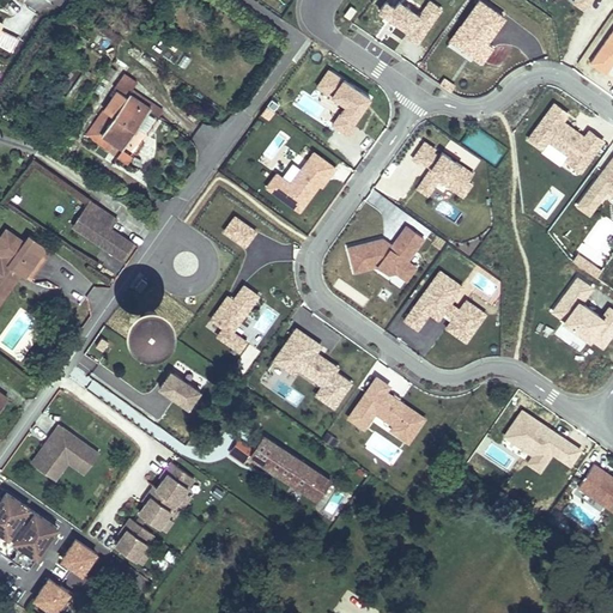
[(442,10),(429,0),(420,13),(398,0),(395,0),(393,5),(384,0),(382,0),(376,10),(407,30),(402,37),(418,46),(442,10)]
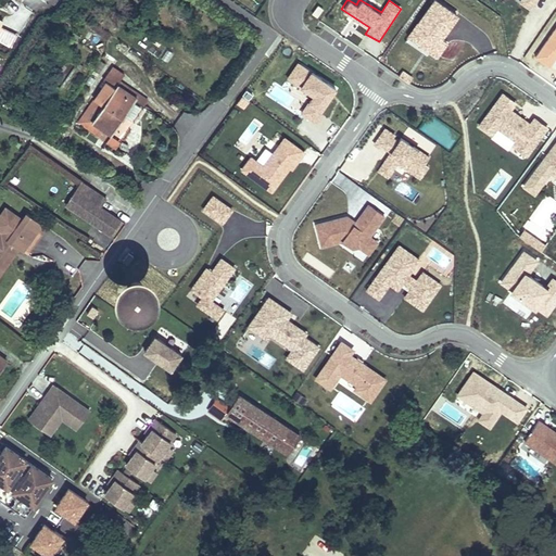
[(416,21),(403,42),(433,61),(446,40),(441,37),(455,13),(432,0),(419,23),(416,21)]
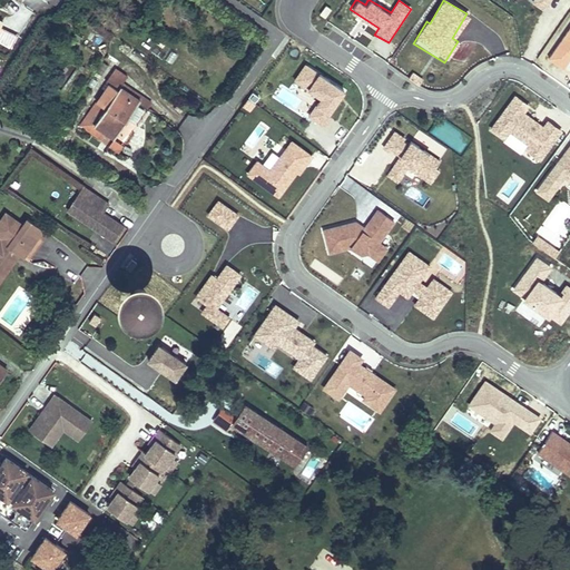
[(533,0),(531,5),(542,12),(550,0),(533,0)]
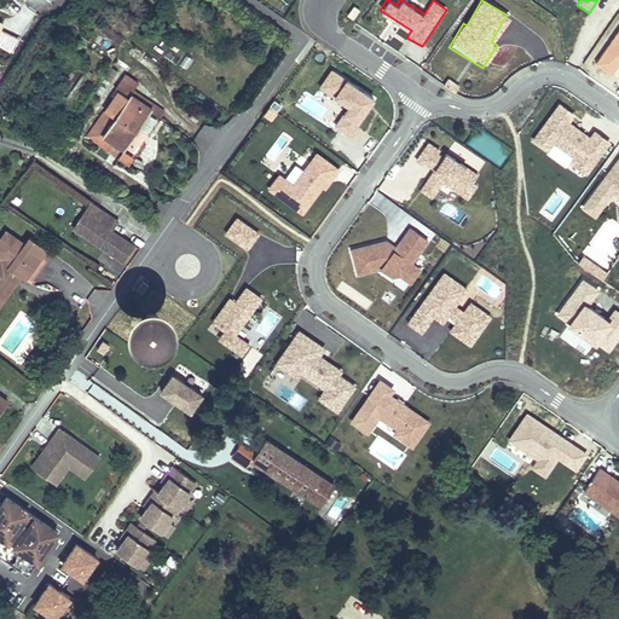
[(618,30),(596,62),(613,71),(618,64),(618,30)]
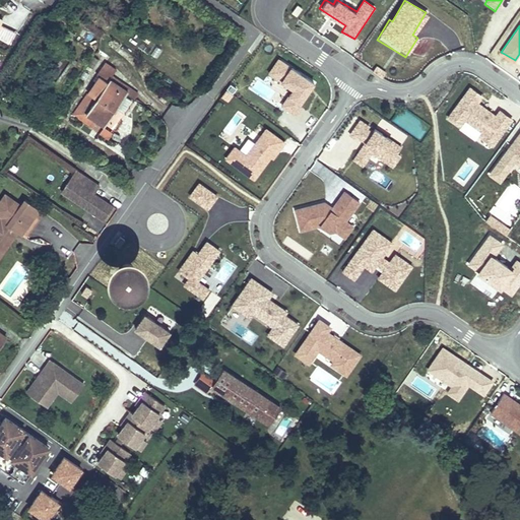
[(5,27),(0,38),(0,40),(10,45),(16,34),(5,27)]
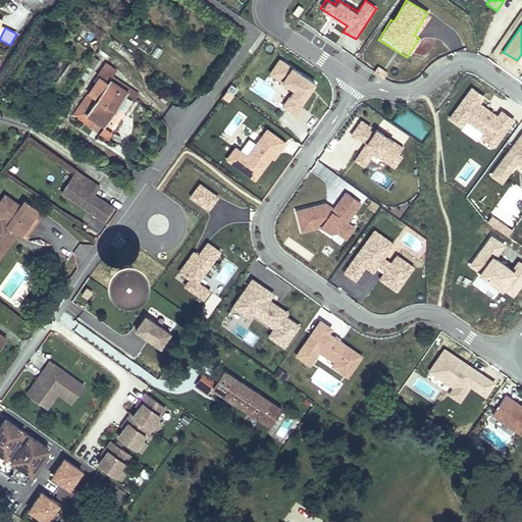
[(280,106),(297,117),(304,108),(301,104),(315,84),(279,59),(269,74),(293,90),(280,106)]
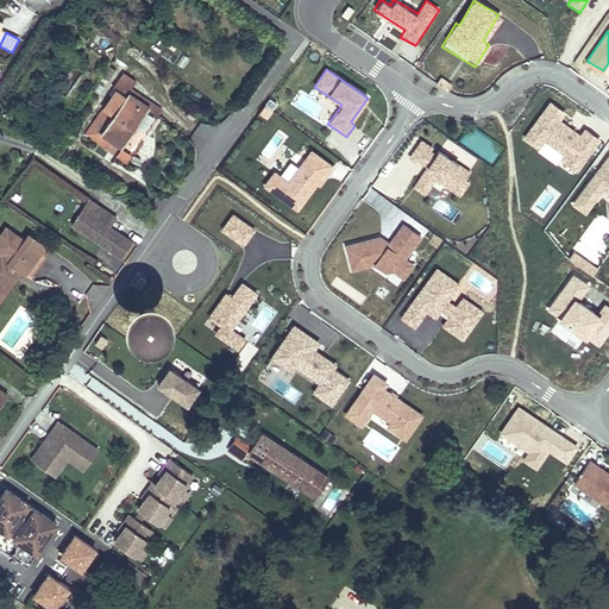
[(114,86),(118,88),(158,117),(163,110),(132,88),(137,81),(124,71),(114,86)]
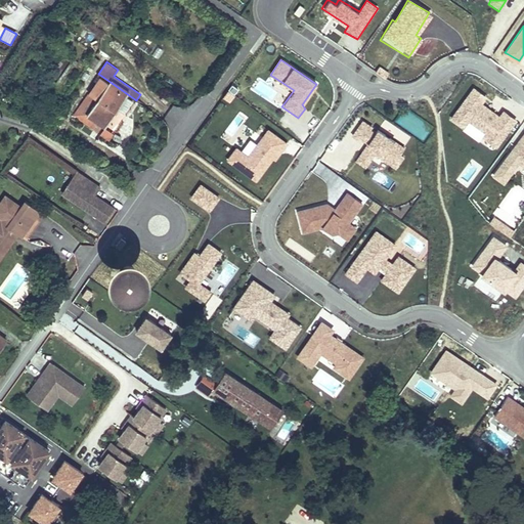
[(101,76),(74,117),(108,140),(136,100),(101,76)]
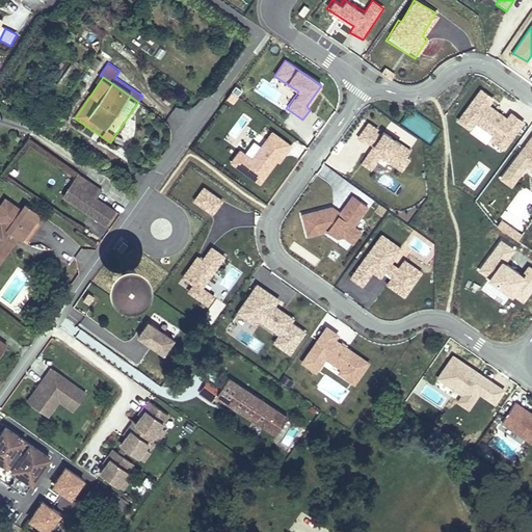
[(495,98),(479,87),(456,120),(504,152),(525,122),(509,111),(506,116),(490,104),(495,98)]
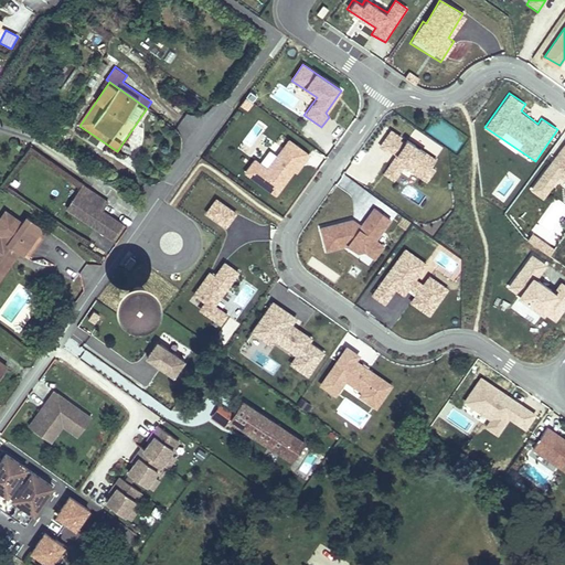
[(441,158),(388,126),(375,148),(393,158),(384,172),(395,179),(403,167),(427,181),(441,158)]
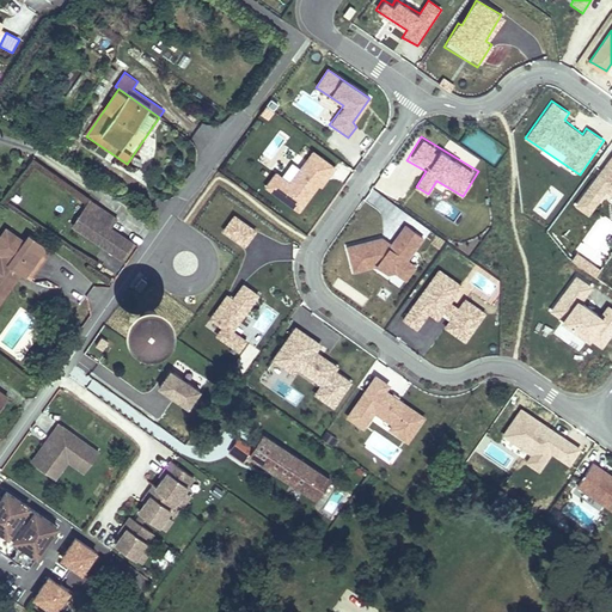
[(611,152),(574,206),(588,216),(606,193),(611,196),(611,152)]
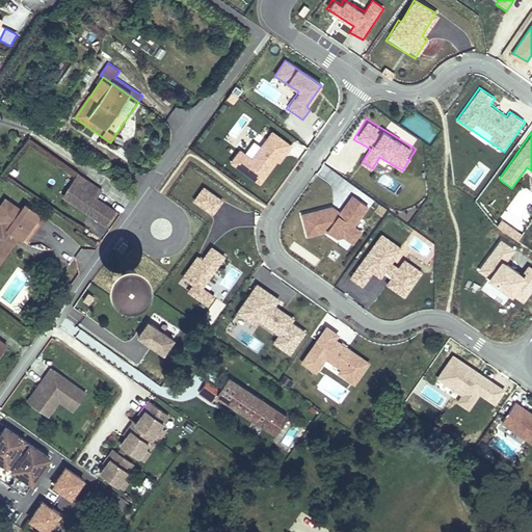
[(289,147),(269,133),(250,158),(236,148),(227,161),(260,185),(289,147)]
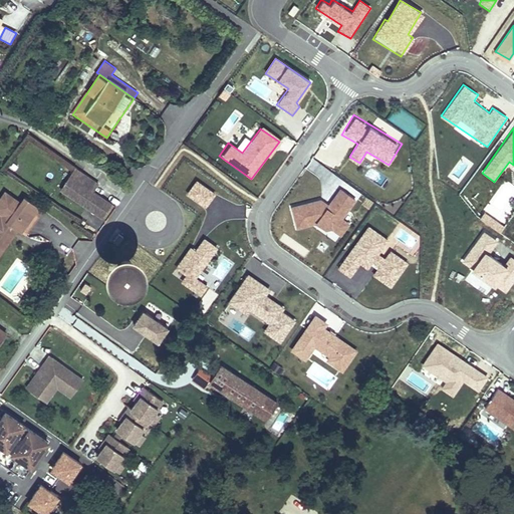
[(71,187),(66,193),(102,217),(111,204),(92,191),(89,189),(94,181),(74,168),(64,182),(71,187)]
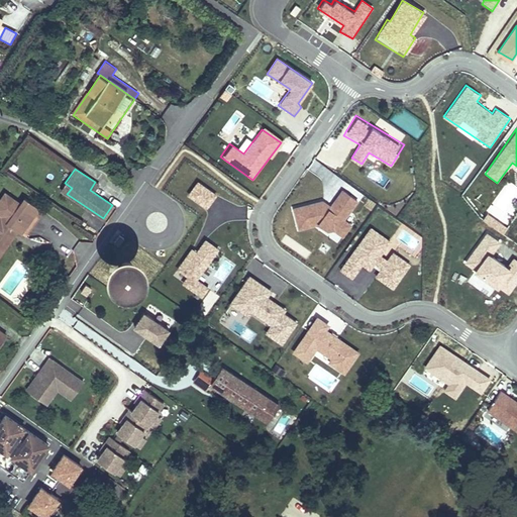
[(197,181),(187,196),(207,208),(216,193),(197,181)]
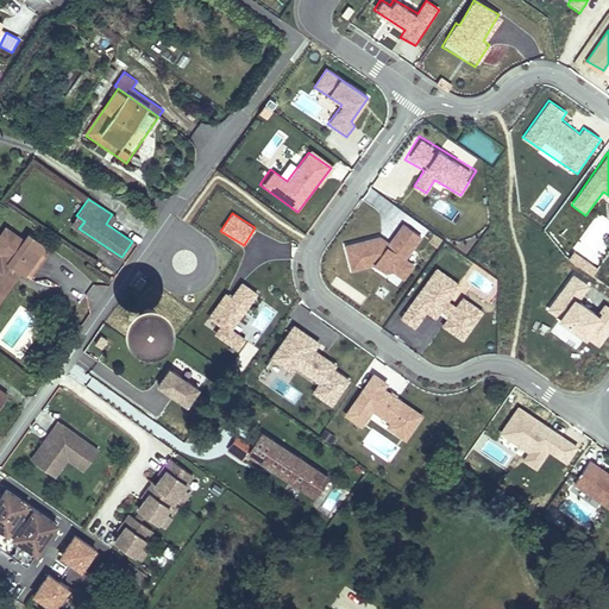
[(112,214),(106,224),(110,226),(117,217),(112,214)]
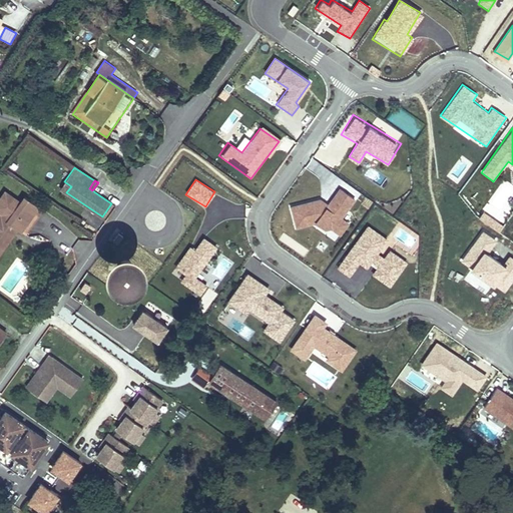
[(60,188),(66,192),(71,186),(64,181),(60,188)]
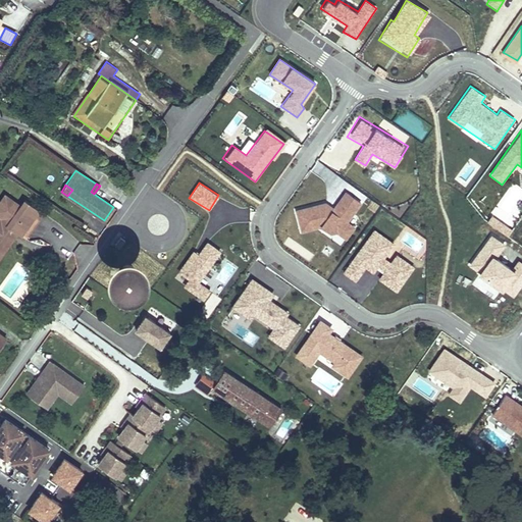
[(334,206),(326,200),(293,209),(300,233),(317,230),(341,247),(362,218),(356,213),(363,204),(346,193),(334,206)]
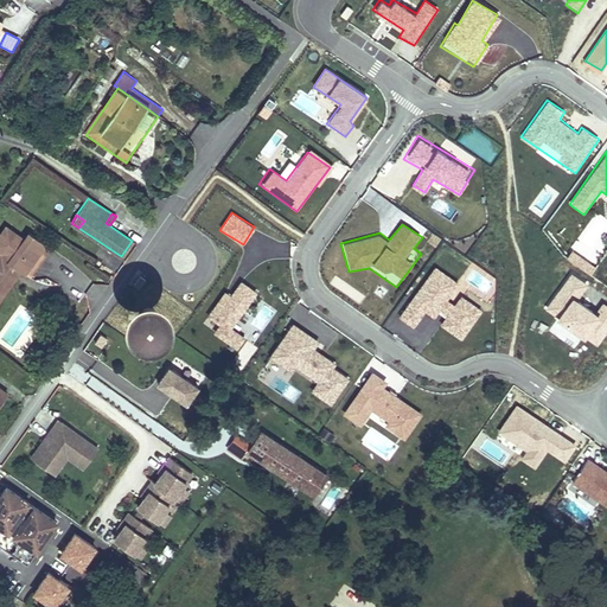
[(20,270),(24,273),(45,243),(30,232),(24,240),(6,227),(0,235),(0,292),(5,286),(8,288),(16,278),(12,275),(17,268),(20,270)]
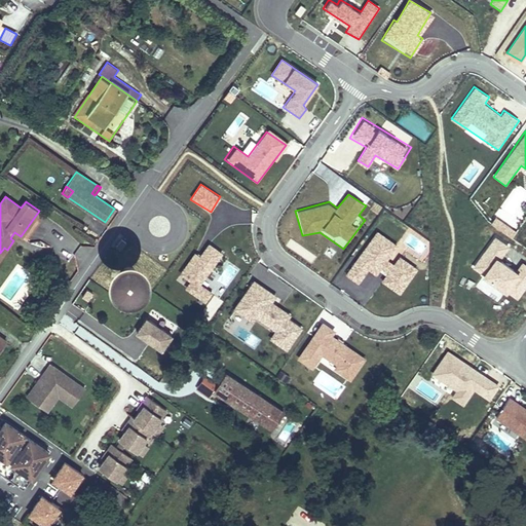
[(39,211),(21,236),(26,240),(44,214),(39,211)]
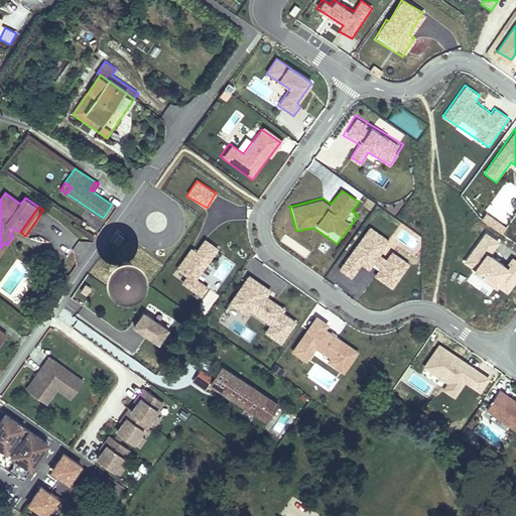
[(485,222),(502,233),(506,227),(489,216),(485,222)]
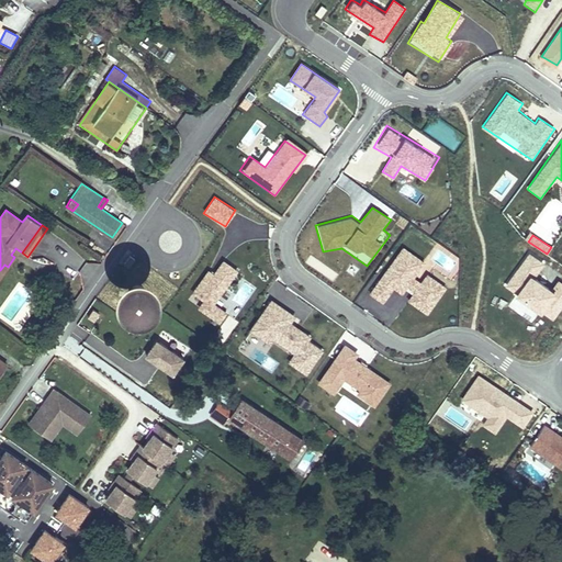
[(427,312),(444,289),(426,277),(420,287),(409,279),(423,261),(402,247),(370,291),(383,301),(393,288),(400,293),(405,290),(411,293),(409,299),(427,312)]
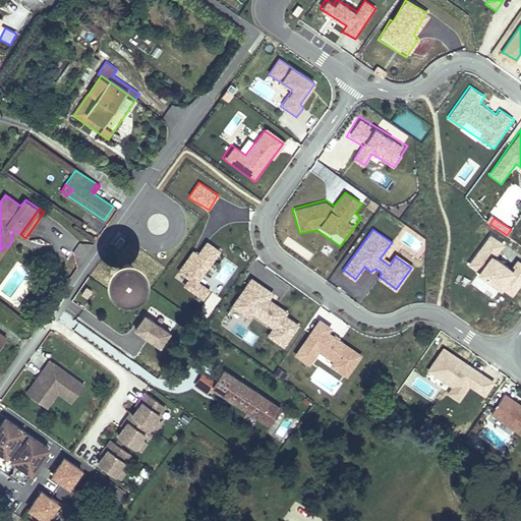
[(514,295),(520,284),(520,276),(494,257),(503,244),(487,234),(468,264),(514,295)]
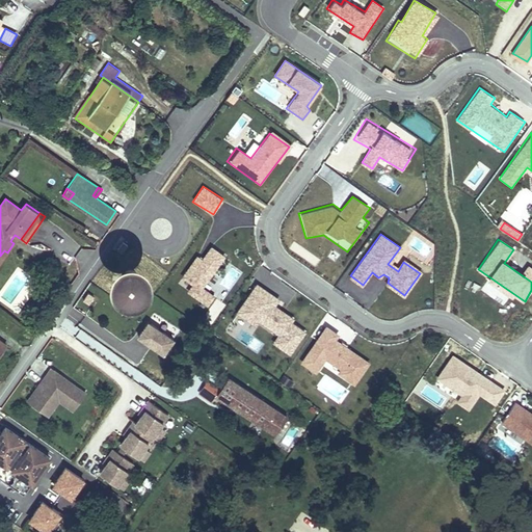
[(128,244),(123,241),(116,249),(122,253),(128,244)]
